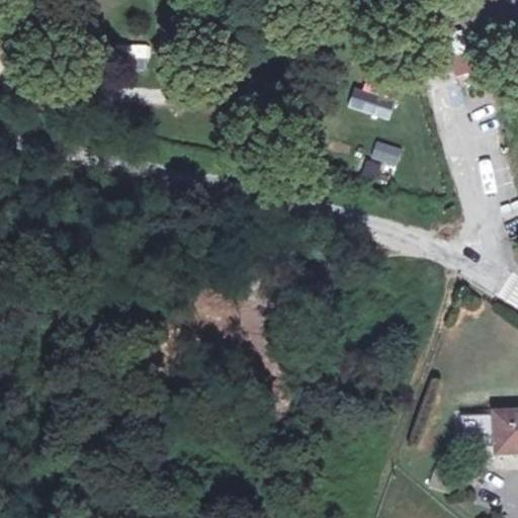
[(455,71),(466,70),(461,30),(450,31),(455,71)]
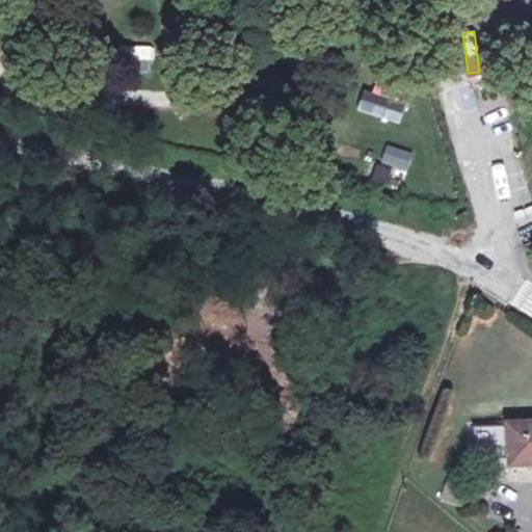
[(483,58),(494,55),(488,34),(478,36),(483,58)]
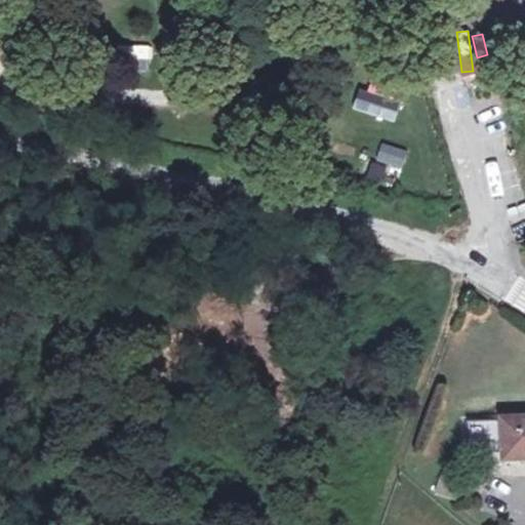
[(379,144),(374,160),(402,167),(406,151),(379,144)]
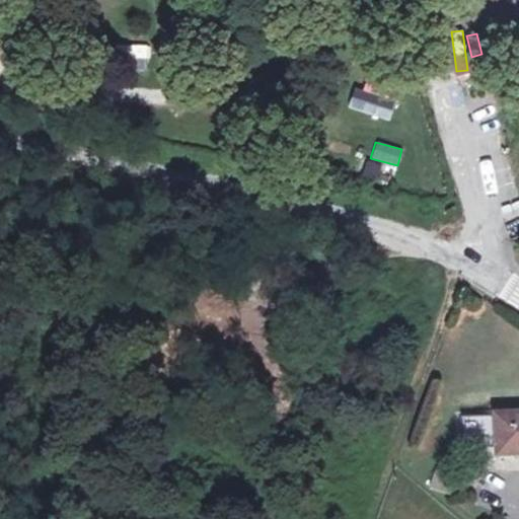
[(388,186),(393,166),(366,159),(362,178),(388,186)]
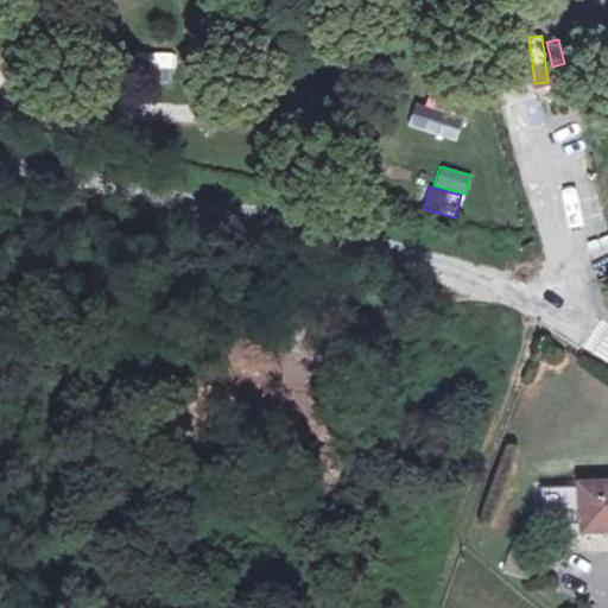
[(607,481),(582,483),(584,532),(607,531),(607,481)]
